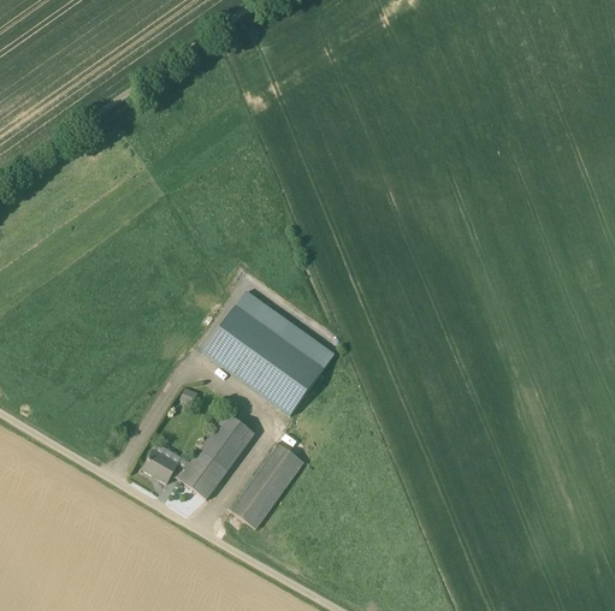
[(324,367),(236,304),(202,350),(290,414),(324,367)]
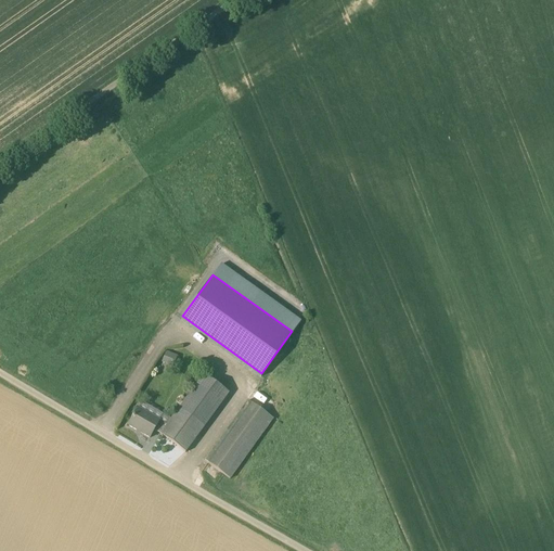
[(178,353),(167,348),(163,359),(175,363),(178,353)]
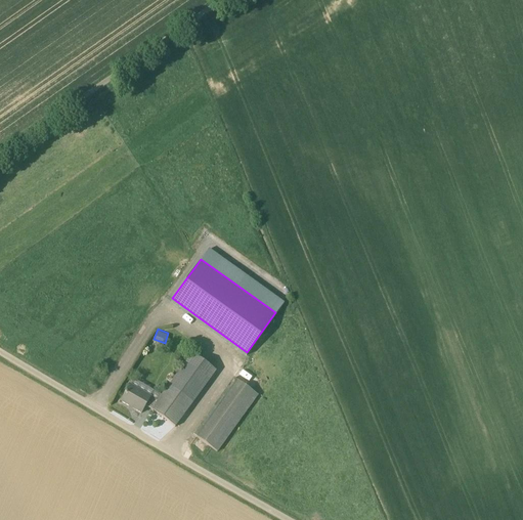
[(217,367),(193,350),(153,406),(176,424),(217,367)]
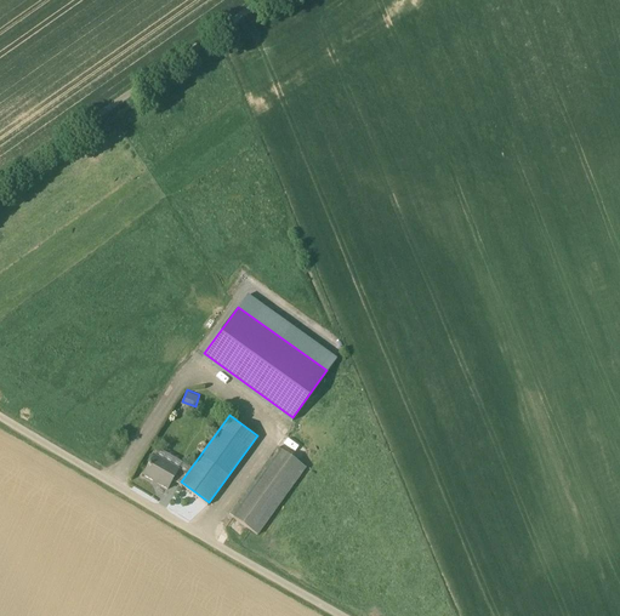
[(307,465),(279,444),(231,511),(259,531),(307,465)]
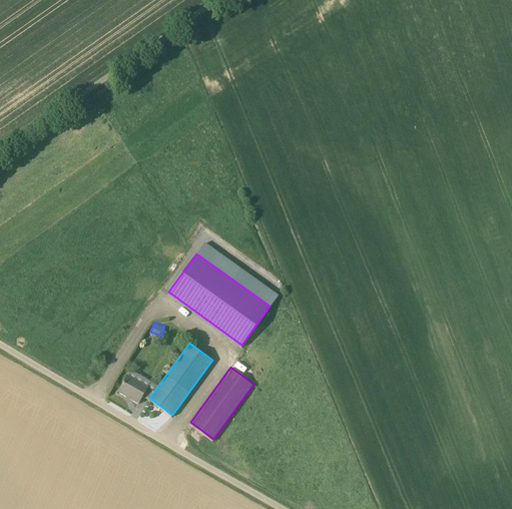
[(148,386),(128,374),(119,390),(139,401),(148,386)]
